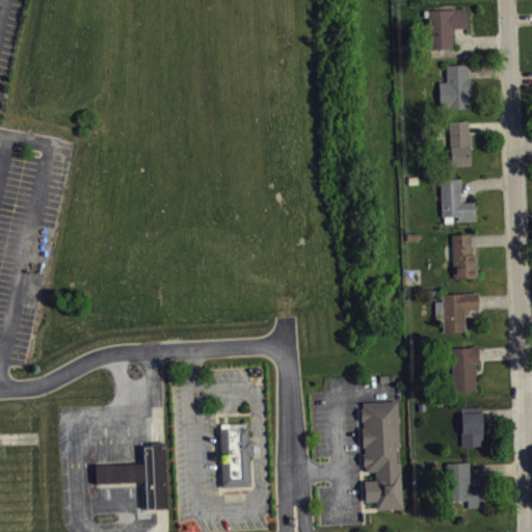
[(428,49),(451,48),(451,28),(464,28),(464,7),(422,9),(423,16),(428,16),(428,49)]
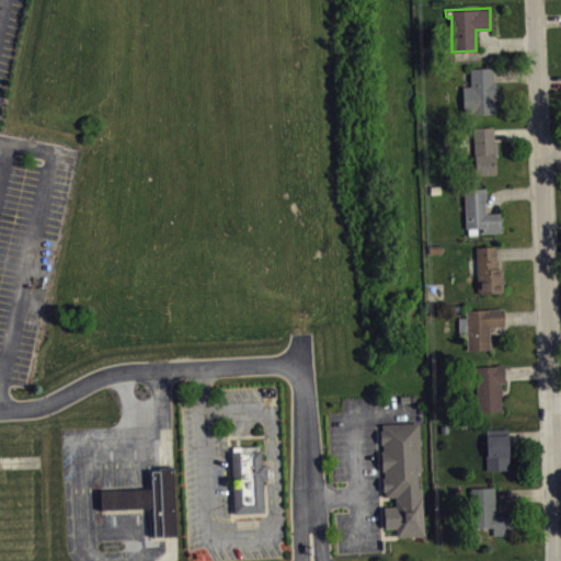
[(469,68),(470,86),(462,86),(464,113),(495,113),(494,99),(496,99),(496,80),(493,80),(493,67),(469,68)]
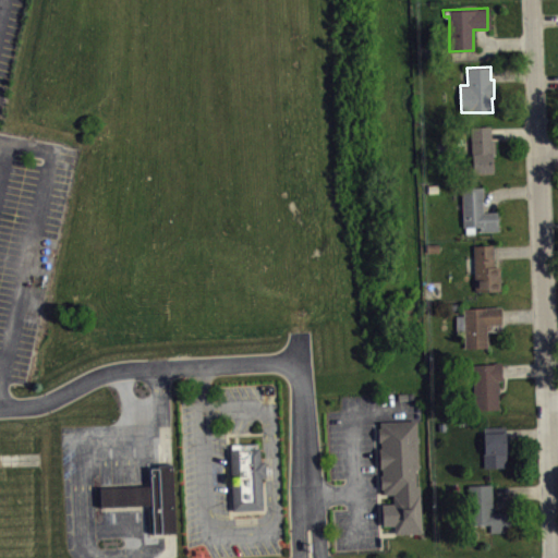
[(473,173),(470,126),(492,125),(494,153),(492,153),(492,172),(473,173)]
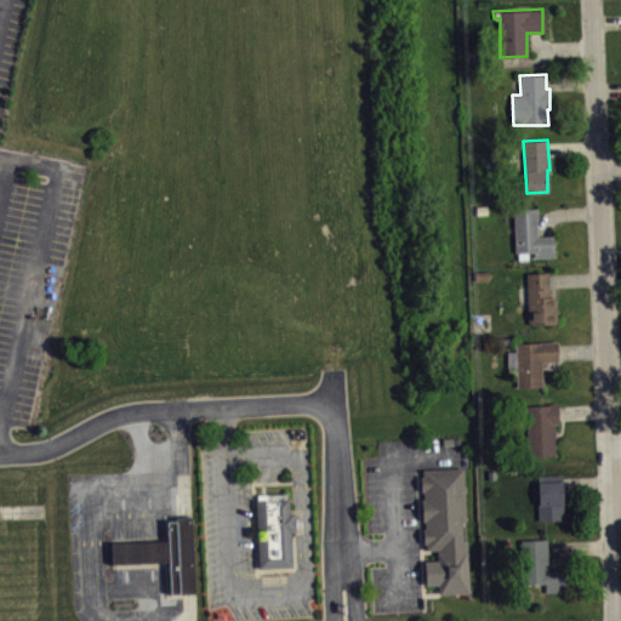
[(553,256),(534,257),(534,251),(528,251),(528,258),(517,260),(517,254),(514,254),(513,209),(536,208),(537,237),(553,237),(553,256)]
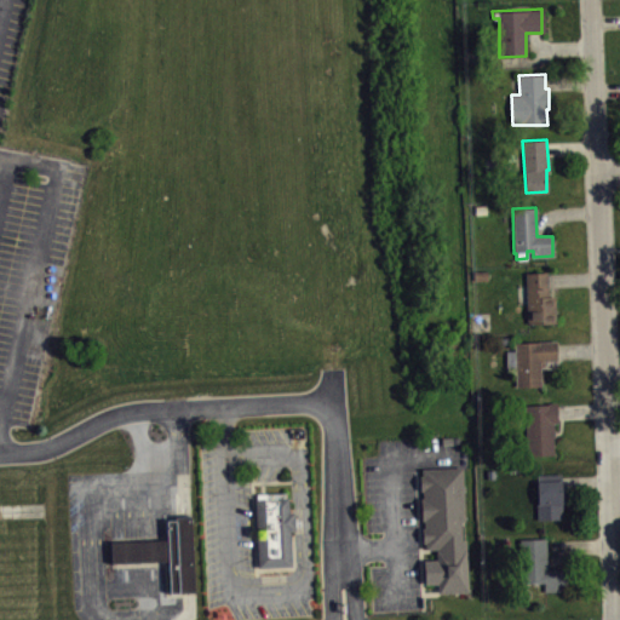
[(524,273),(527,325),(556,323),(554,296),(549,296),(546,271),(524,273)]
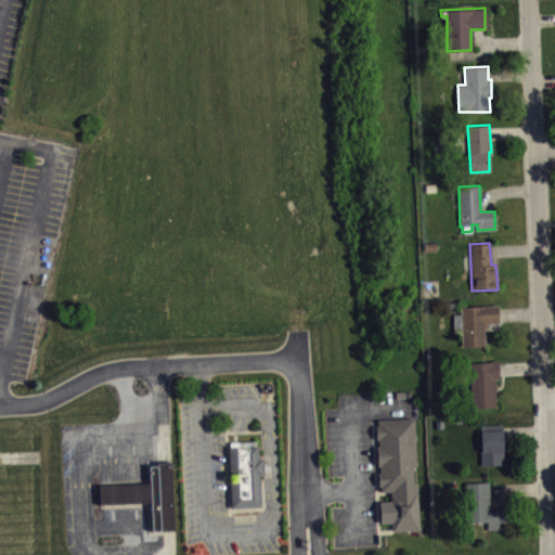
[(497,305),(461,307),(461,313),(453,313),(453,330),(461,328),(462,346),(483,345),(483,323),(499,323),(497,305)]
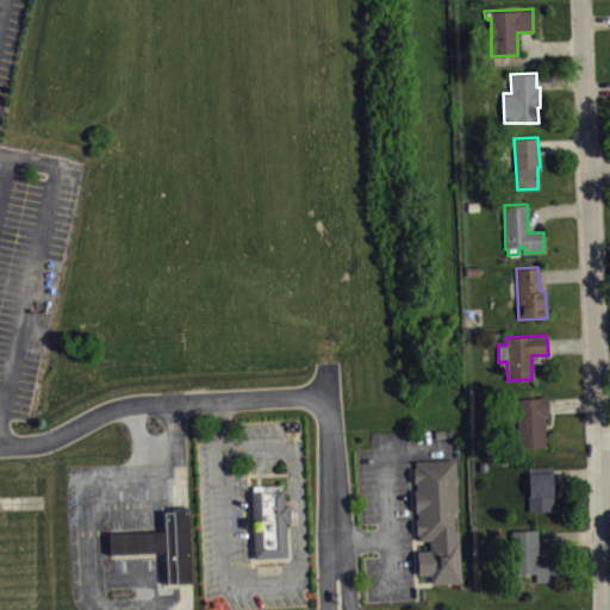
[(547,396),(516,398),(518,448),(545,447),(543,416),(548,415),(547,396)]
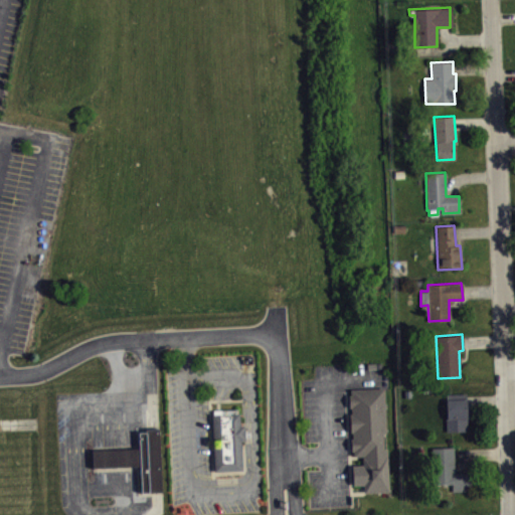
[(384,387),(385,432),(382,432),(384,449),(386,449),(388,491),(364,493),(363,485),(353,485),(352,465),(363,465),(362,456),(354,457),(353,452),(351,452),(350,439),(353,439),(352,433),(349,433),(349,414),(352,414),(351,406),(349,406),(348,394),(351,394),(350,388),(384,387)]
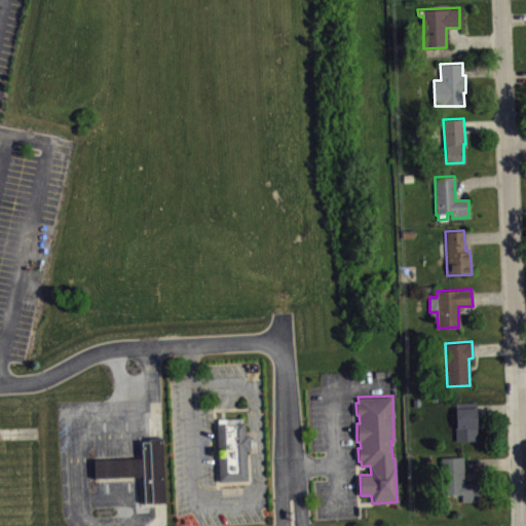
[(454,402),(456,440),(477,440),(475,401),(454,402)]
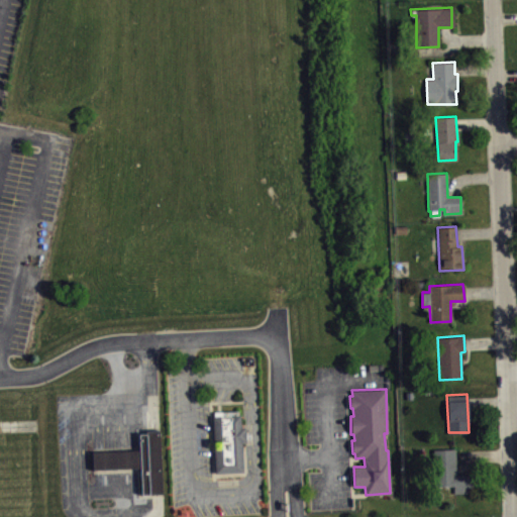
[(89,451),(90,470),(136,468),(137,496),(162,495),(159,411),(142,412),(143,434),(135,434),(135,450),(89,451)]
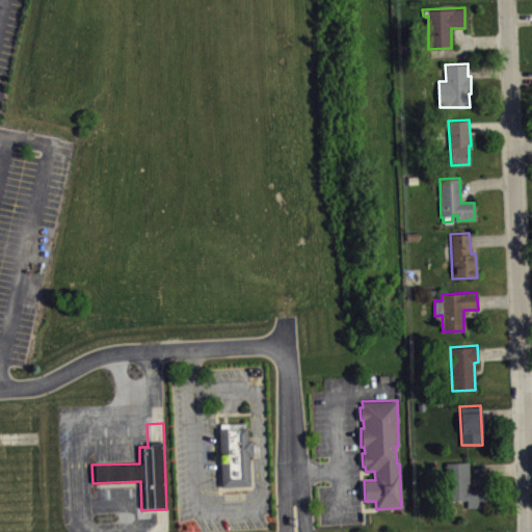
[(216,429),(219,488),(249,486),(247,455),(251,455),(250,440),(247,440),(246,428),(216,429)]
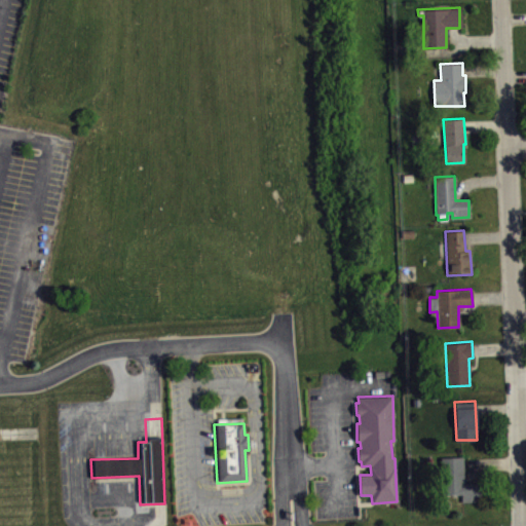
[(462,456),(463,483),(481,483),(481,502),(461,501),(461,494),(440,494),(438,460),(441,460),(441,457),(462,456)]
